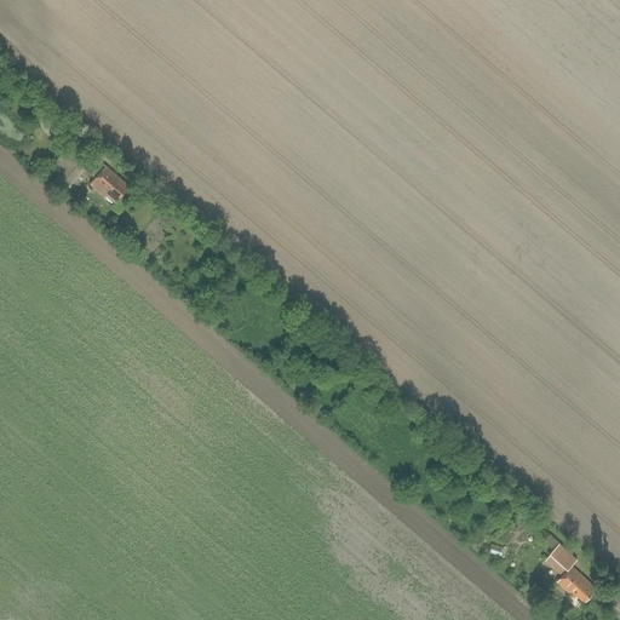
[(114,205),(128,187),(101,162),(91,174),(95,178),(90,184),(114,205)]
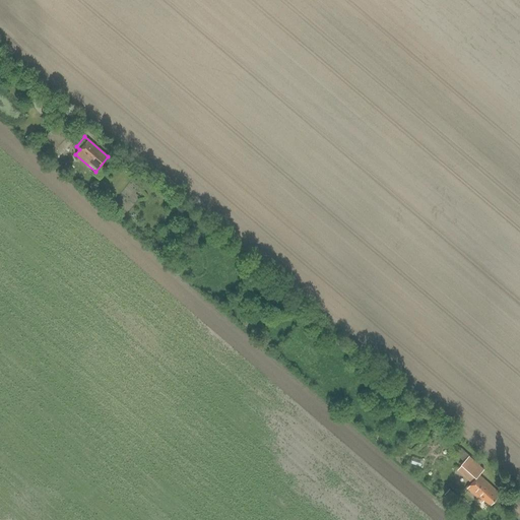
[(412,462),(421,465),(424,459),(413,456),(412,462)]
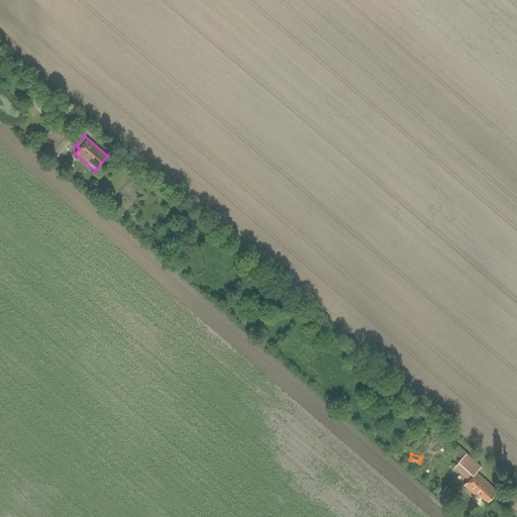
[(468,480),(473,476),(474,477),(482,467),(466,453),(460,458),(457,462),(458,463),(454,468),(468,480)]
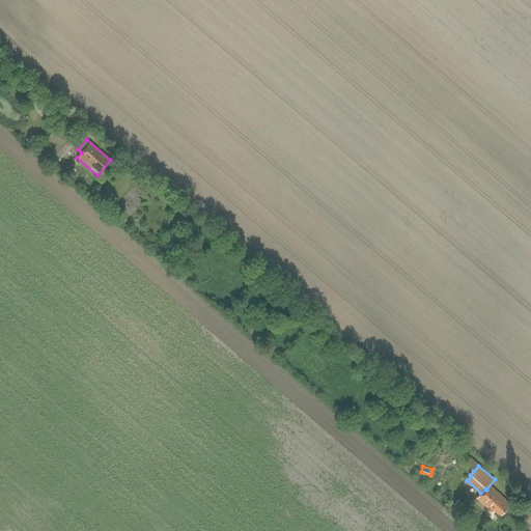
[(502,516),(511,505),(490,485),(478,499),(492,512),(493,510),(497,514),(499,513),(502,516)]
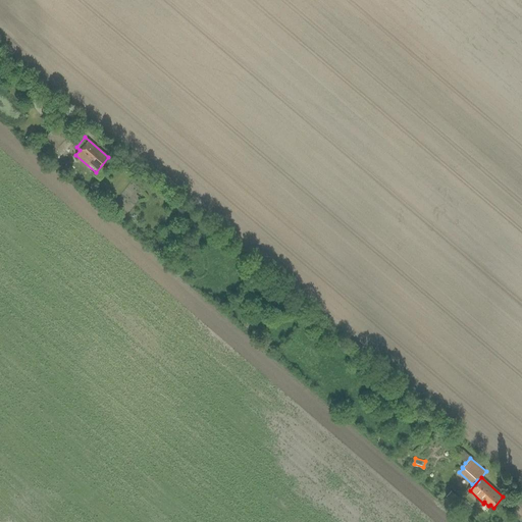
[(511,499),(521,508),(521,492),(518,490),(511,499)]
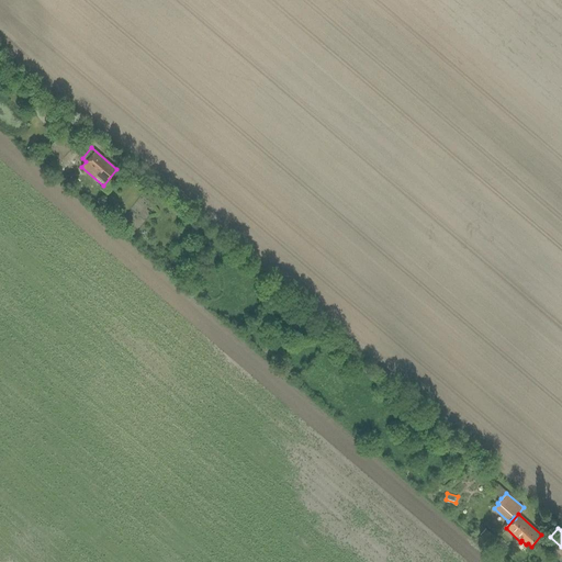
[(499,540),(487,529),(482,535),(494,546),(499,540)]
